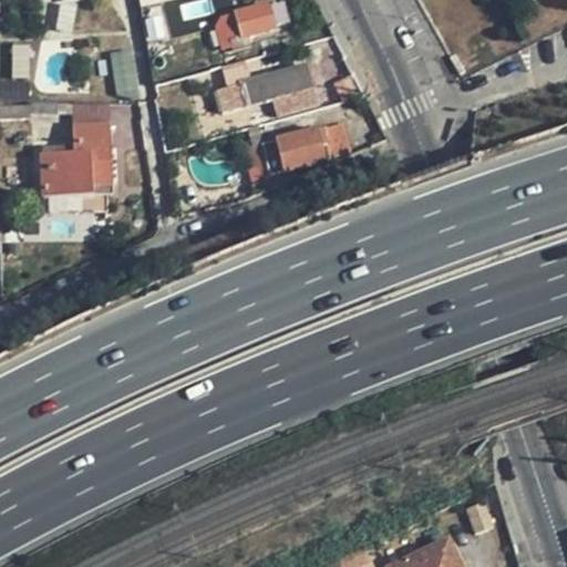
[(227,40),(225,31),(209,35),(215,57),(251,47),(248,35),(290,23),(284,1),(235,14),(240,37),(227,40)]
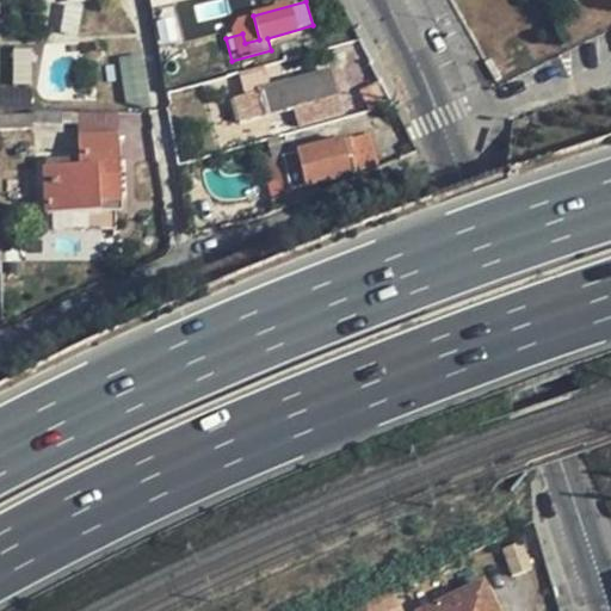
[(176,2),(158,6),(166,43),(183,38),(176,2)]
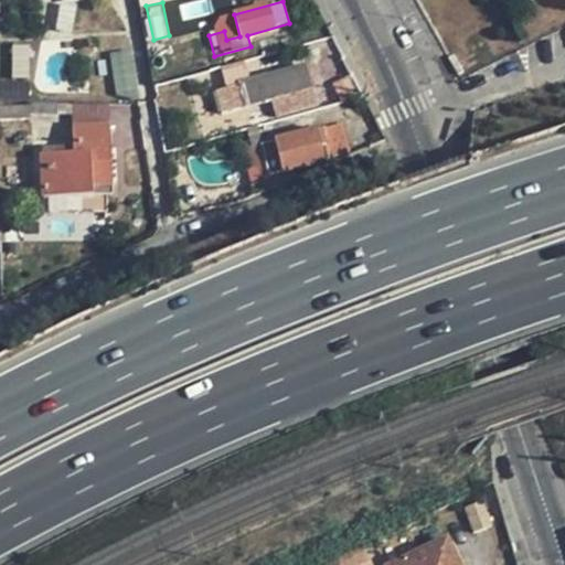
[(221,18),(224,31),(226,40),(240,36),(234,14),(221,18)]
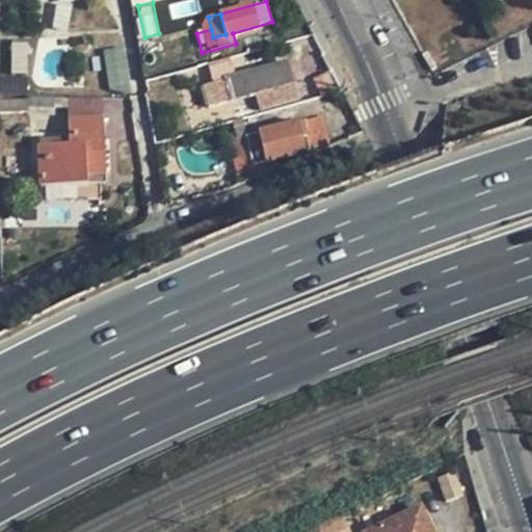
[(128,47),(108,49),(112,90),(132,88),(128,47)]
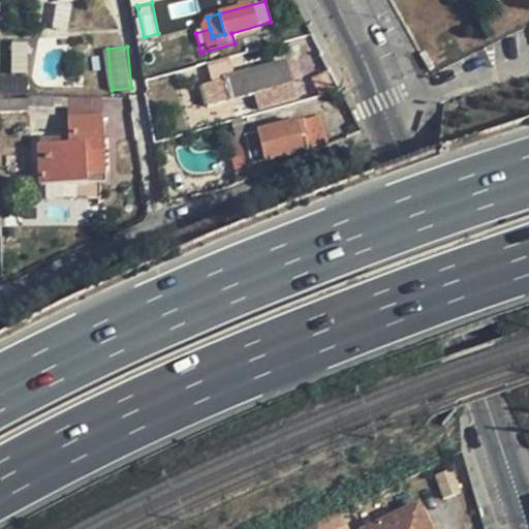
[(224,80),(230,100),(262,91),(267,106),(296,98),(291,82),(292,82),(286,62),(224,80)]
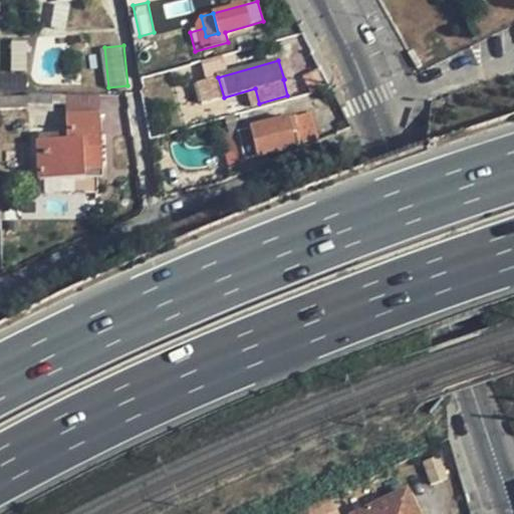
[(319,68),(296,75),(300,92),(324,86),(319,68)]
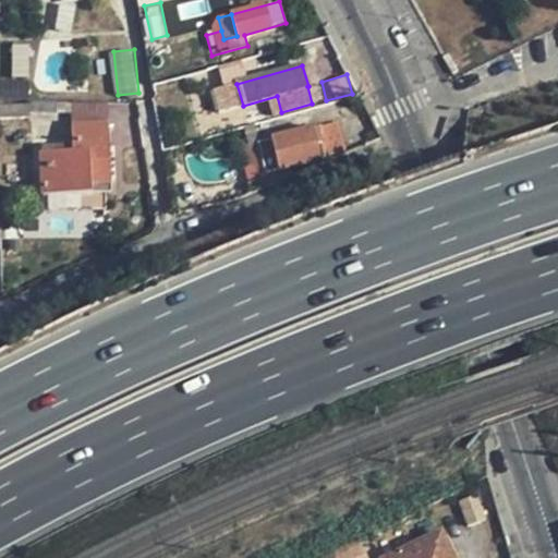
[(230,109),(243,106),(237,84),(223,88),(230,109)]
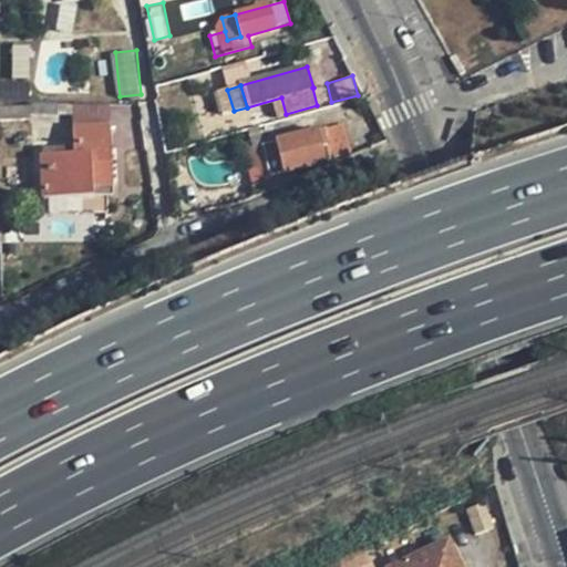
[(59,103),(32,104),(32,105),(32,115),(59,115),(59,103)]
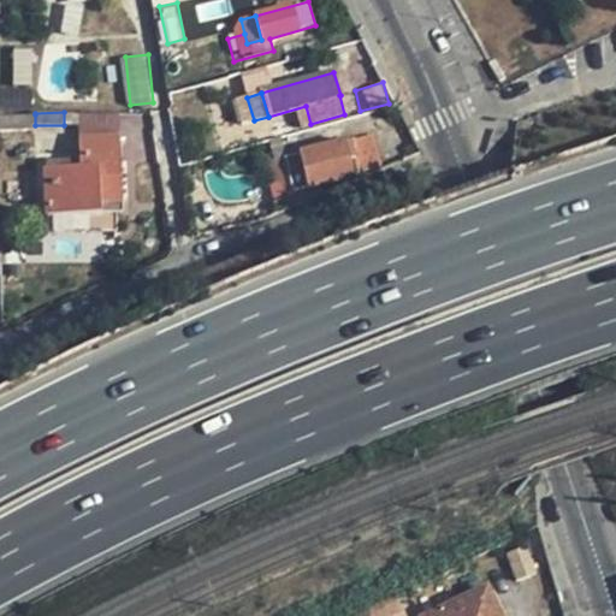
[(35,125),(35,114),(0,116),(0,130),(35,130),(35,125)]
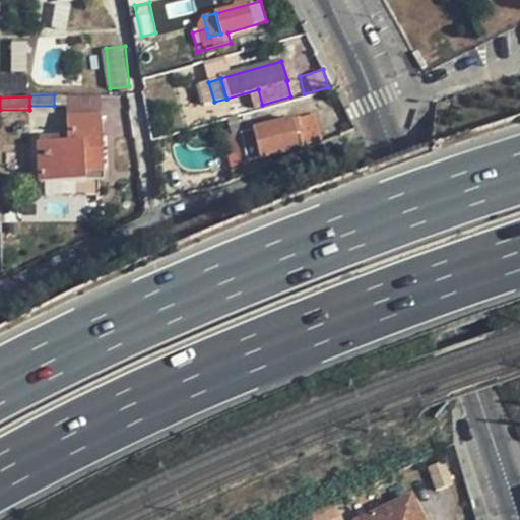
[(66,98),(67,117),(102,116),(101,96),(66,98)]
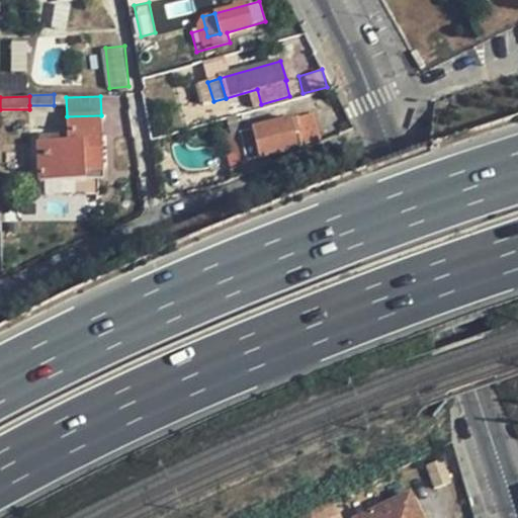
[(101,115),(67,116),(68,141),(38,142),(39,182),(85,180),(85,169),(103,168),(101,115)]
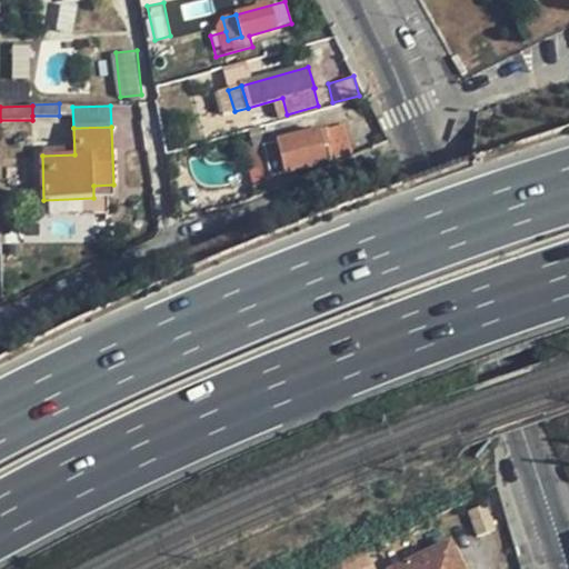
[(260,147),(269,176),(326,162),(322,147),(329,146),(325,129),(260,147)]
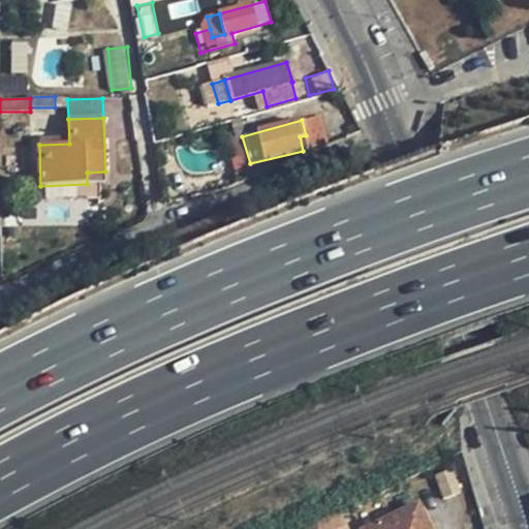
[(458,491),(450,465),(435,468),(442,495),(458,491)]
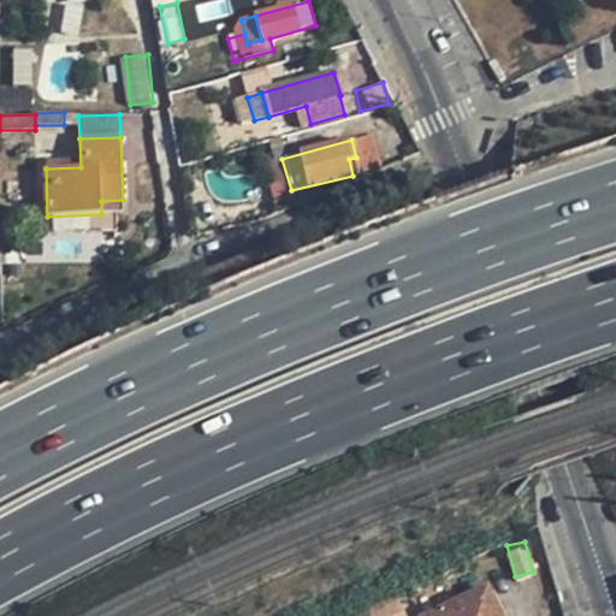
[(501,615),(486,586),(426,615),(501,615)]
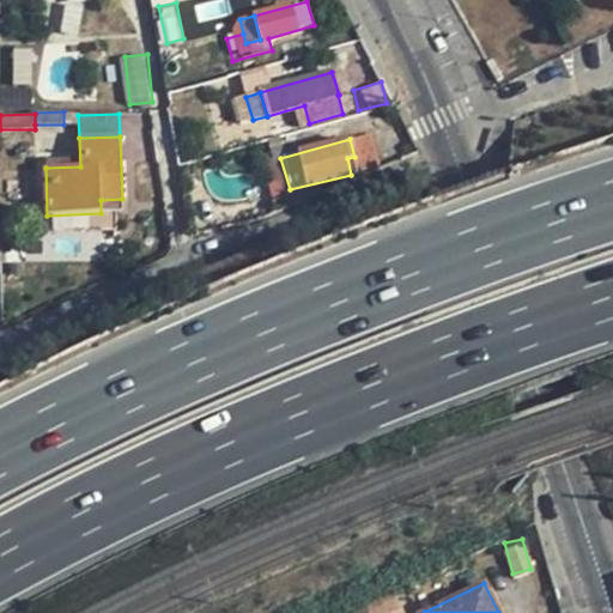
[(405,612),(394,590),(368,604),(370,612),(405,612)]
